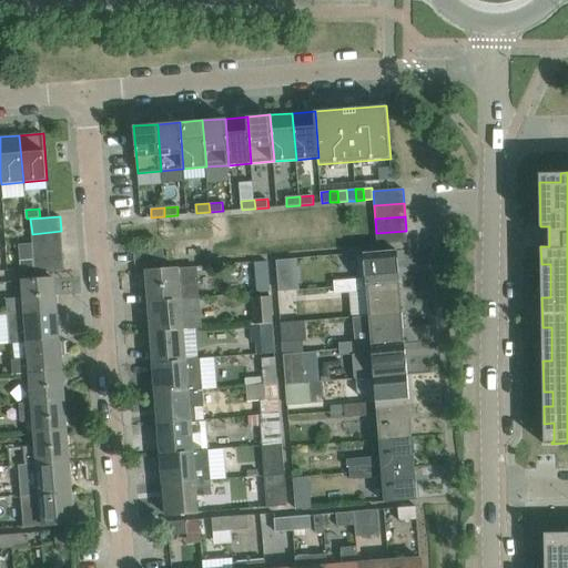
[(62,244),(61,231),(32,234),(32,246),(62,244)]
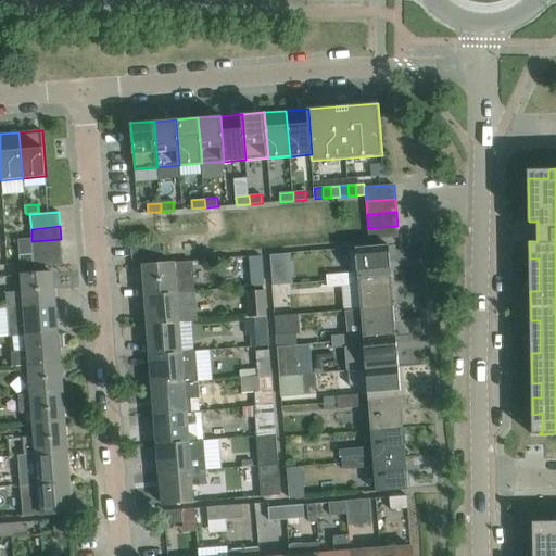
[(399,238),(397,226),(368,228),(369,240),(399,238)]
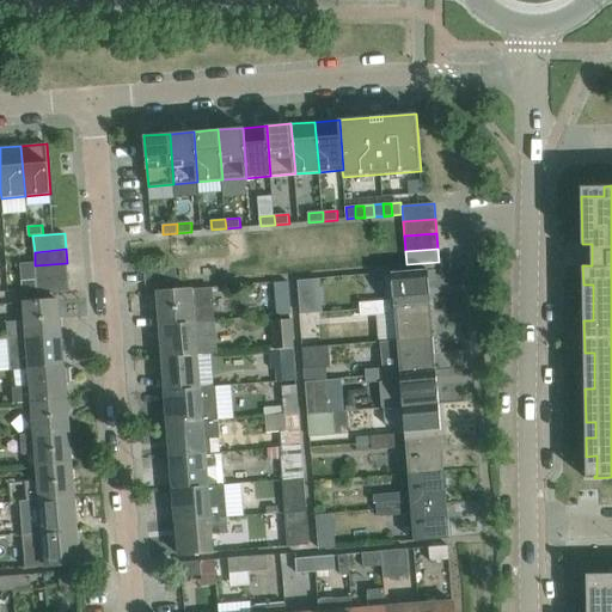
[(68,277),(67,263),(35,265),(36,280),(68,277)]
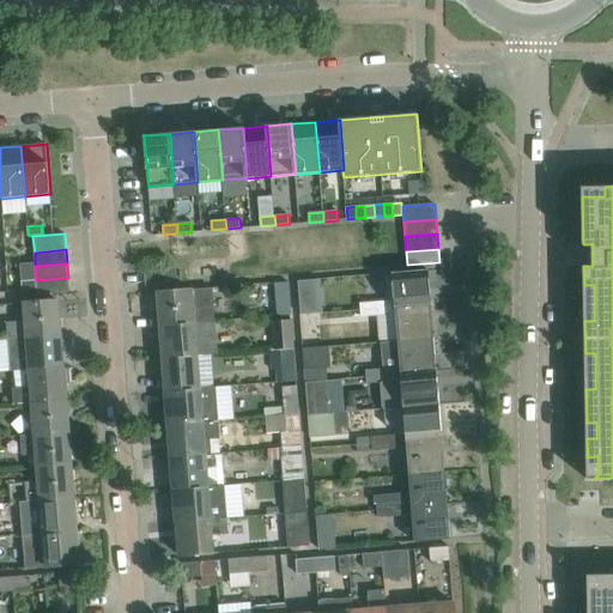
[(431,303),(429,269),(393,273),(395,301),(395,307),(431,303)]
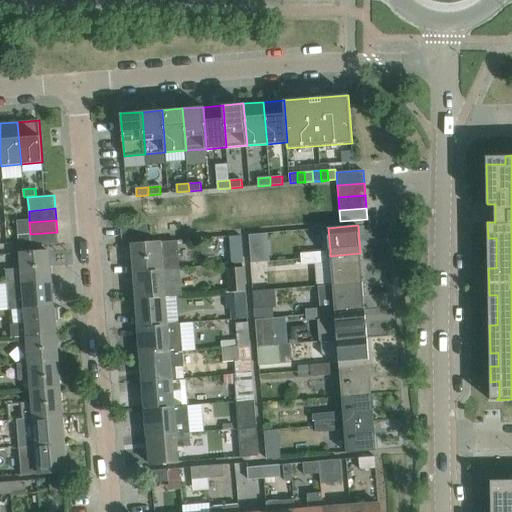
[(58,244),(57,232),(30,234),(31,242),(31,246),(58,244)]
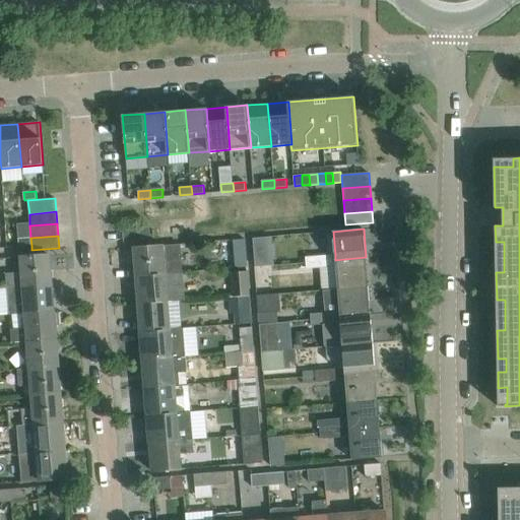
[(270,237),(254,238),(256,266),(272,264),(270,237)]
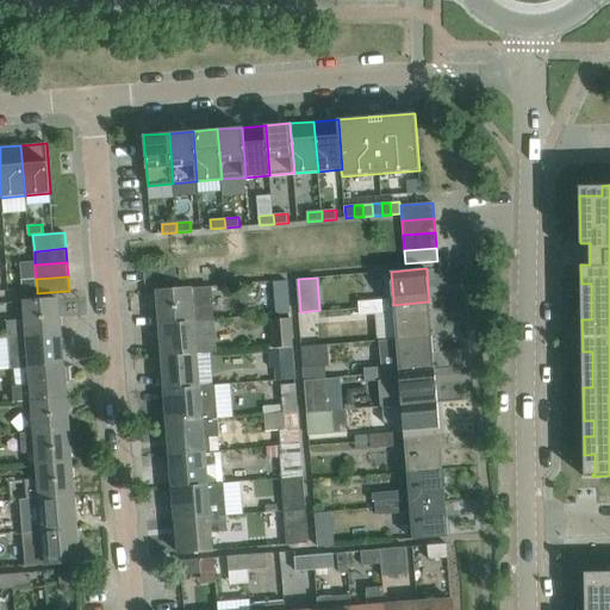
[(37,288),(36,279),(22,280),(23,290),(37,288)]
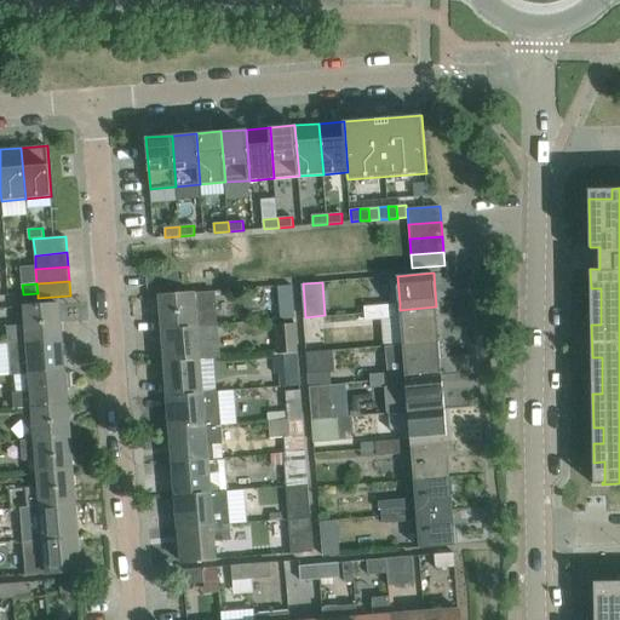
[(294,319),(292,285),(279,286),(281,319),(294,319)]
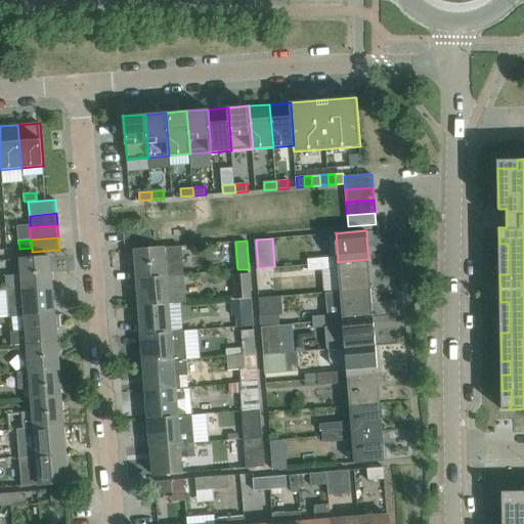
[(184,275),(183,266),(182,246),(135,250),(138,278),(184,275)]
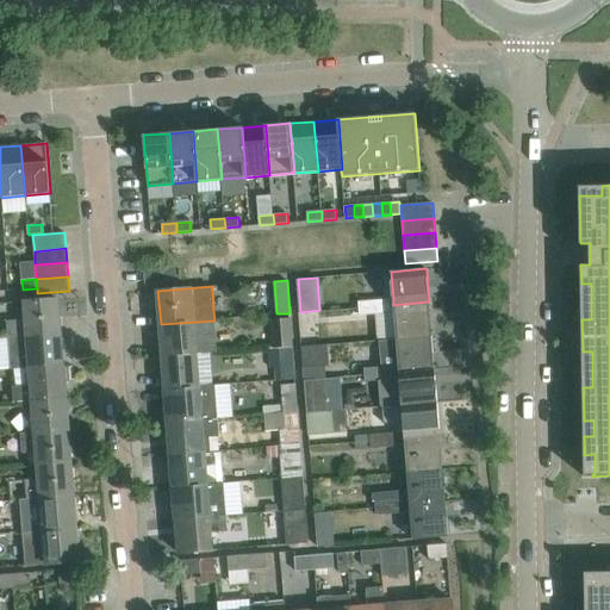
[(61,332),(58,299),(25,302),(26,319),(7,321),(8,336),(61,332)]
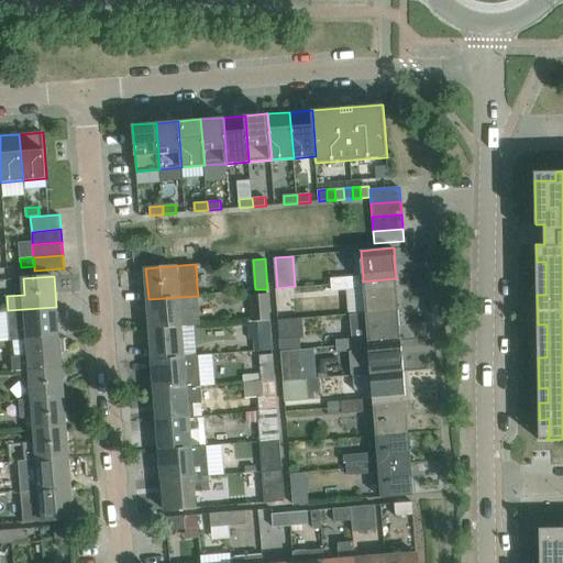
[(398,310),(396,278),(363,282),(363,276),(346,277),(348,289),(364,288),(365,312),(398,310)]
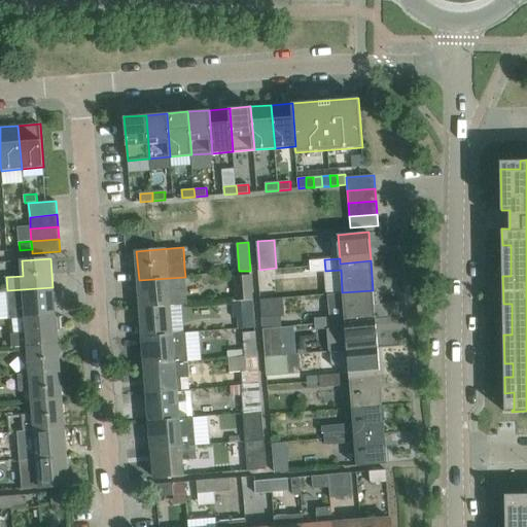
[(325,271),(324,259),(310,260),(311,272),(325,271)]
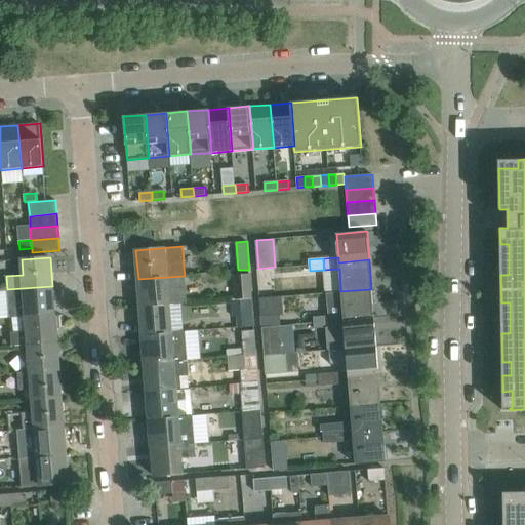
[(250,274),(234,275),(236,299),(252,298),(250,274)]
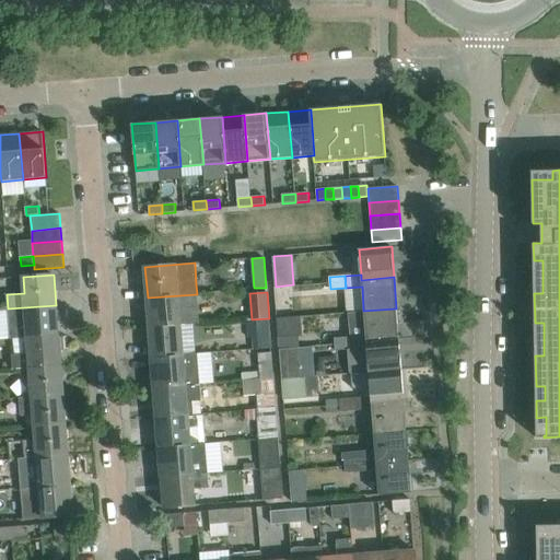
[(199,324),(197,294),(148,298),(150,327),(181,325),(199,324)]
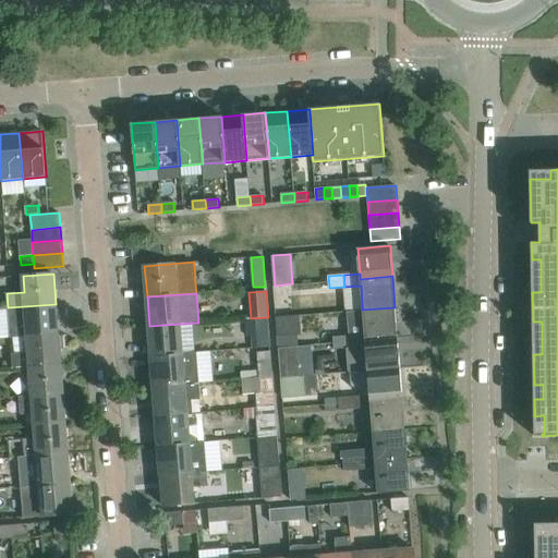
[(58,334),(56,304),(8,307),(10,337),(28,336),(58,334)]
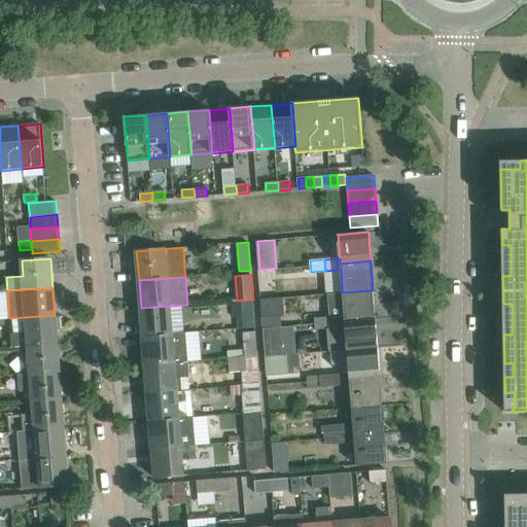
[(376,318),(373,290),(342,292),(344,315),(344,320),(376,318)]
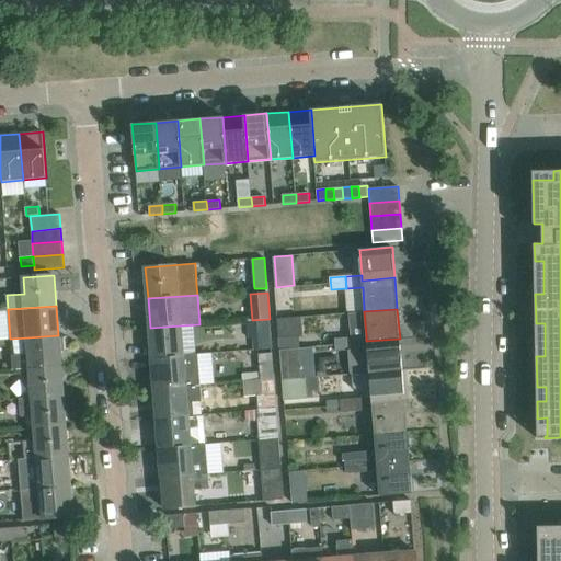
[(302,336),(301,317),(277,319),(279,338),(302,336)]
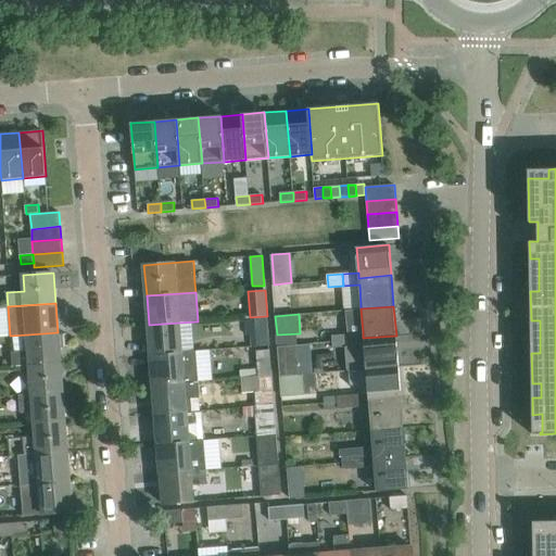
[(268,332),(267,316),(250,317),(245,318),(247,335),(268,332)]
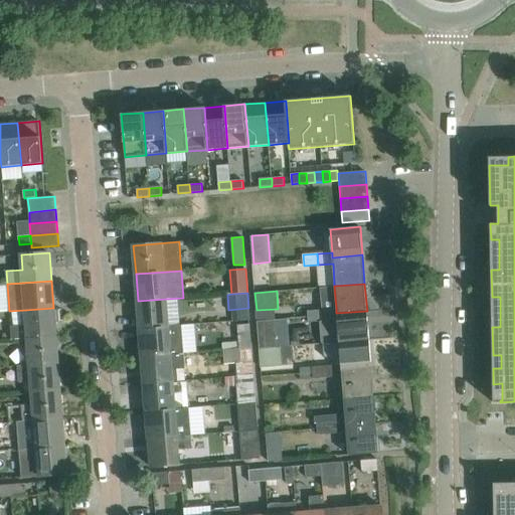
[(168,326),(166,299),(138,301),(140,329),(168,326)]
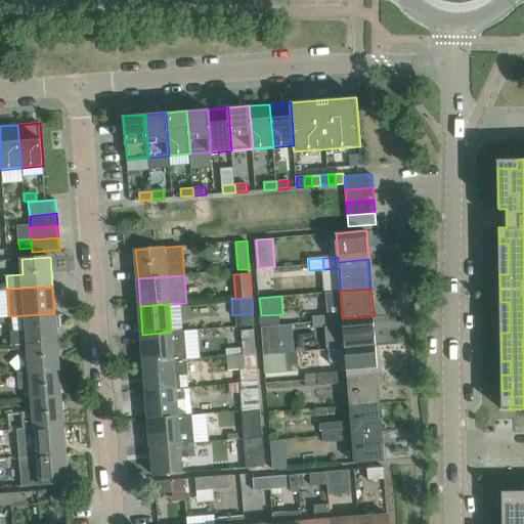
[(56,341),(55,329),(60,329),(59,315),(54,315),(54,313),(27,315),(28,331),(10,332),(11,345),(29,343),(56,341)]
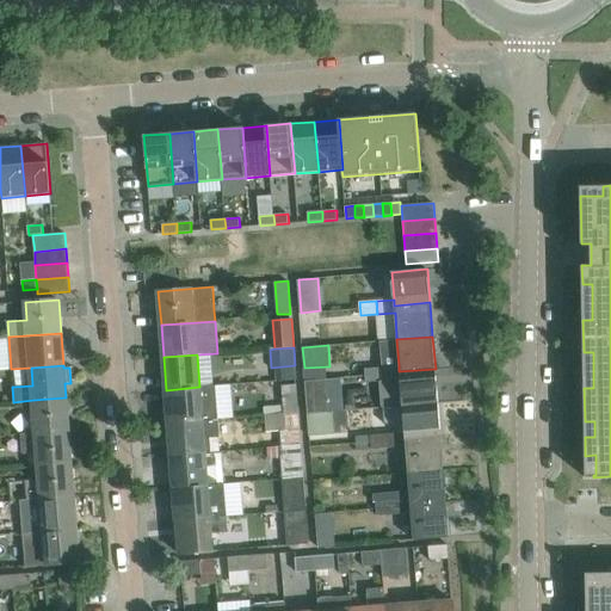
[(438,403),(436,369),(399,371),(399,365),(382,366),(383,380),(380,381),(382,407),(384,407),(438,403)]
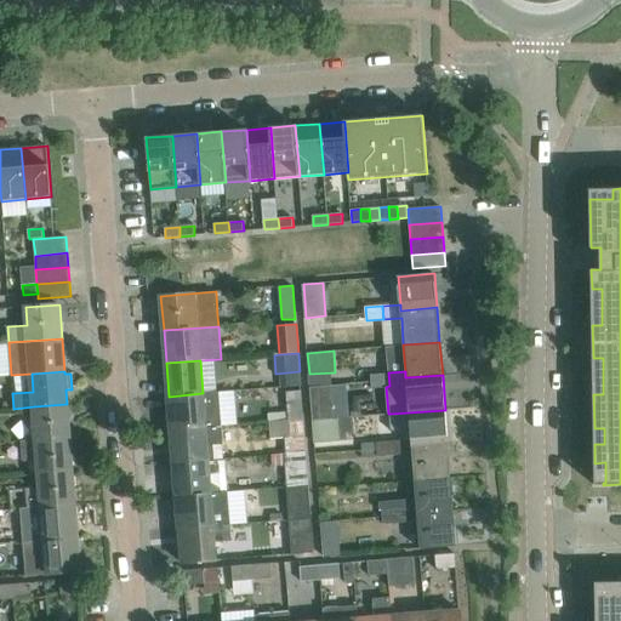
[(389,386),(388,372),(371,374),(371,388),(386,387),(389,386)]
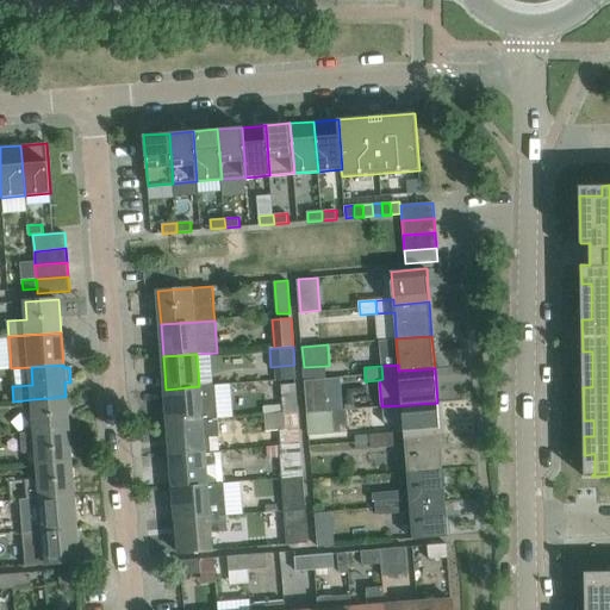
[(305,381),(307,412),(328,411),(325,379),(305,381)]
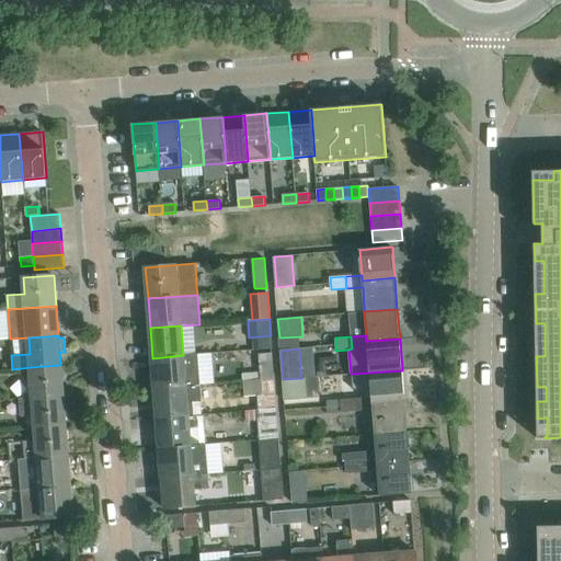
[(273,353),(259,354),(261,374),(252,375),(252,380),(275,379),(273,353)]
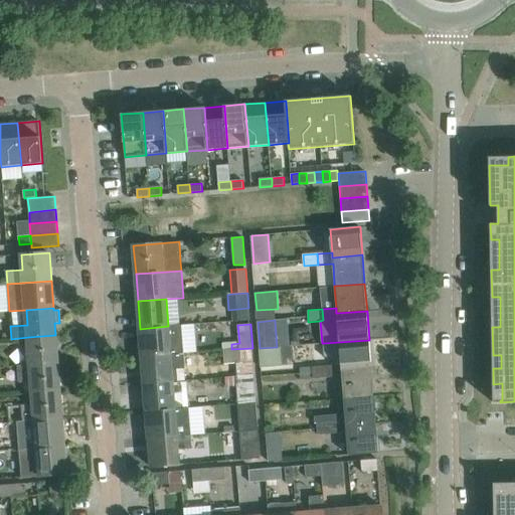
[(181,325),(168,326),(140,329),(142,356),(183,353),(181,325)]
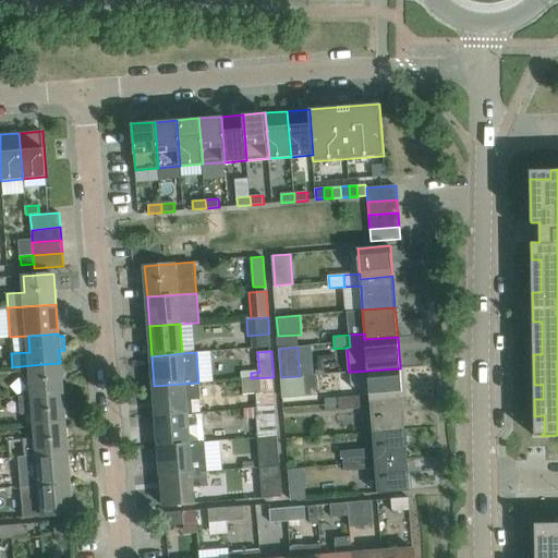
[(62,393),(60,363),(31,365),(33,396),(62,393)]
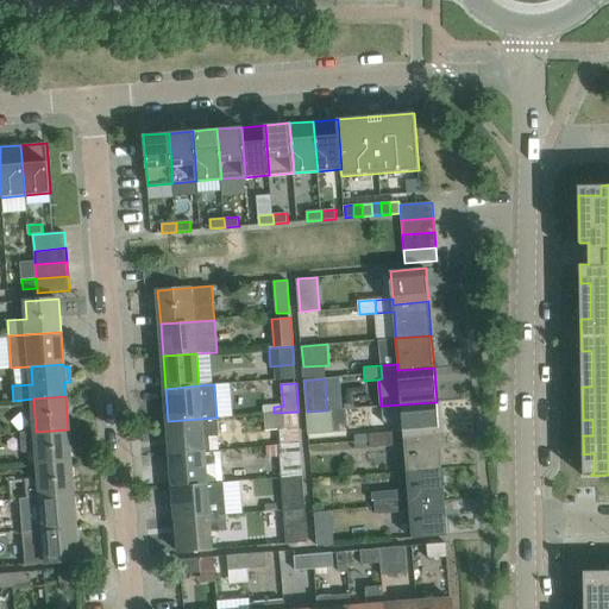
[(439,434),(437,402),(383,406),(384,421),(396,420),(397,432),(403,431),(403,437),(439,434)]
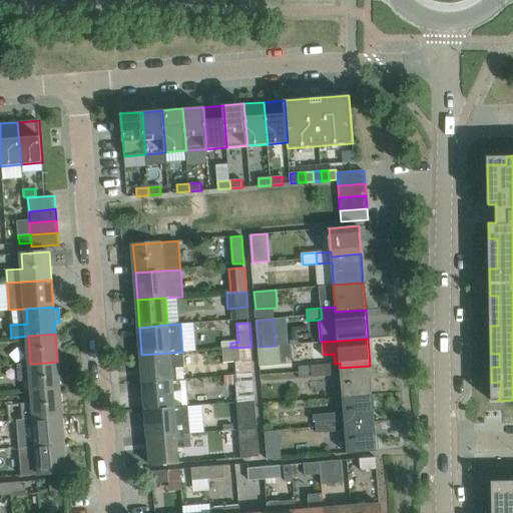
[(280,345),(276,346),(259,347),(261,367),(282,365),(280,345)]
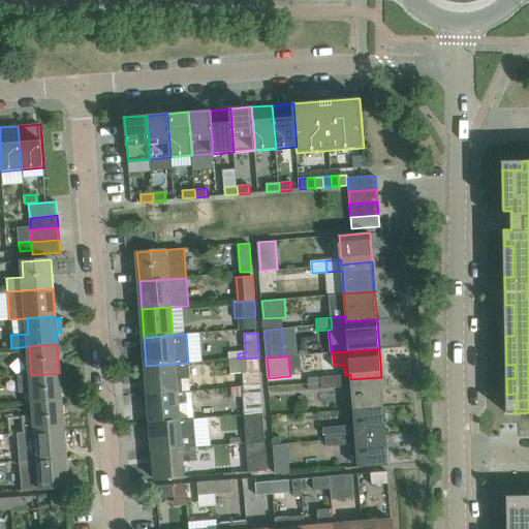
[(261,386),(259,358),(238,359),(240,373),(243,373),(244,385),(243,385),(243,387),(261,386)]
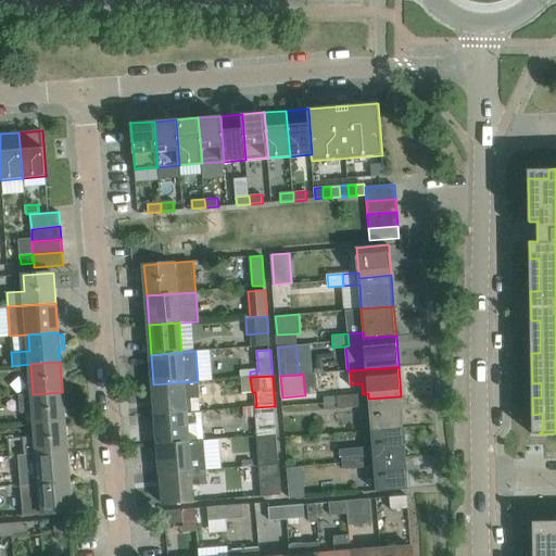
[(199,399),(198,381),(153,384),(155,415),(186,413),(192,412),(191,399),(199,399)]
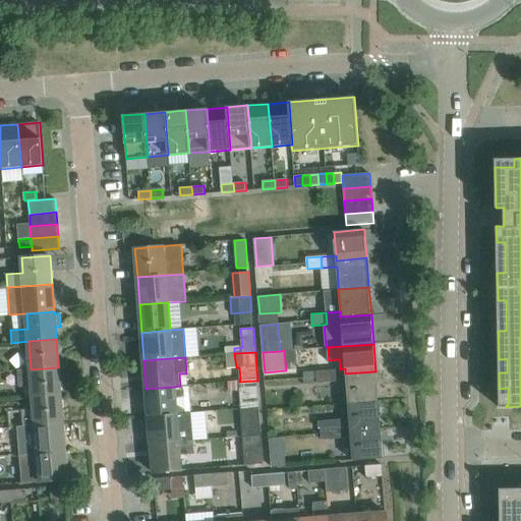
[(61,396),(58,367),(31,369),(17,370),(19,387),(32,386),(33,398),(61,396)]
